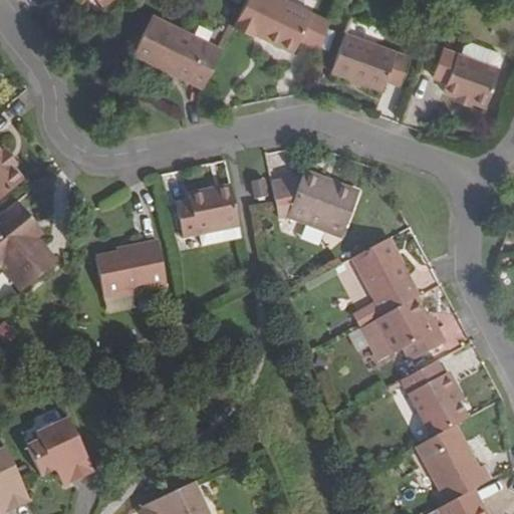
[(265,38),(263,42),(295,56),(301,42),(319,50),(320,49),(329,22),(330,21),(281,0),(246,0),(231,32),(251,41),(252,38),(254,34),(265,38)]
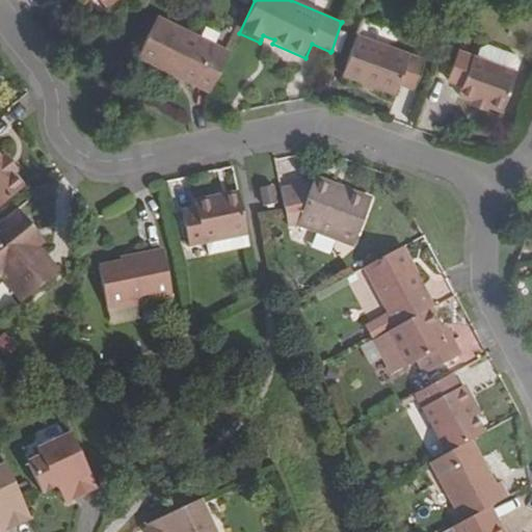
[(137,57),(210,92),(229,54),(222,51),(157,20),(137,57)]
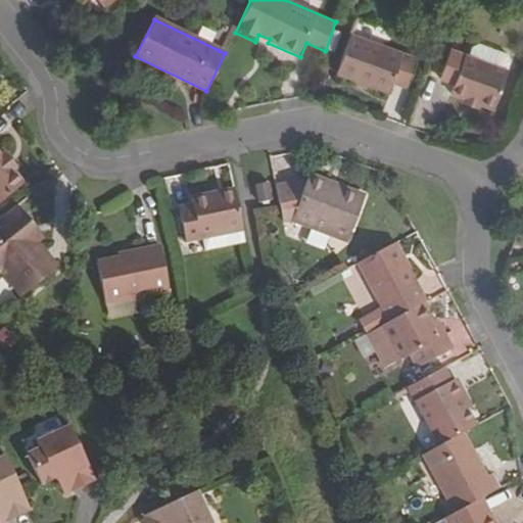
[(342,26),(335,22),(326,50),(333,52),(342,26)]
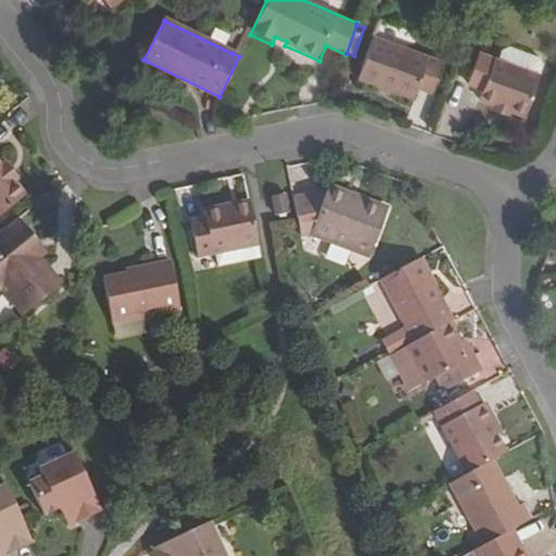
[(240,37),(232,53),(239,57),(250,35),(242,32),(240,37)]
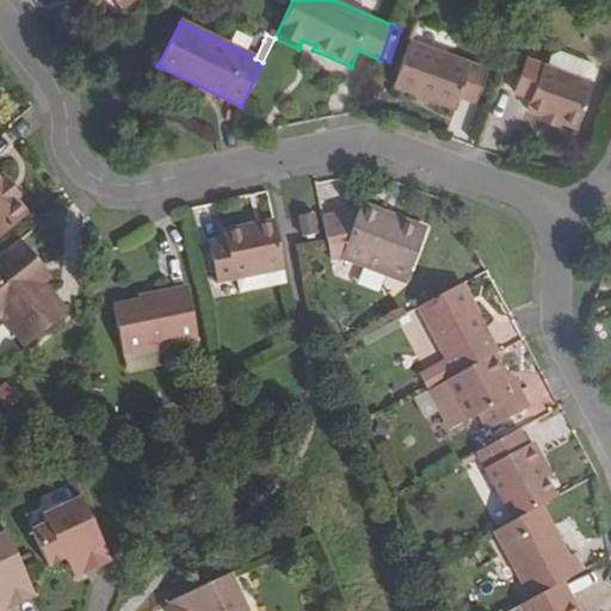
[(392,84),(421,93),(432,98),(454,105),(460,92),(475,98),(486,67),(408,38),(392,84)]
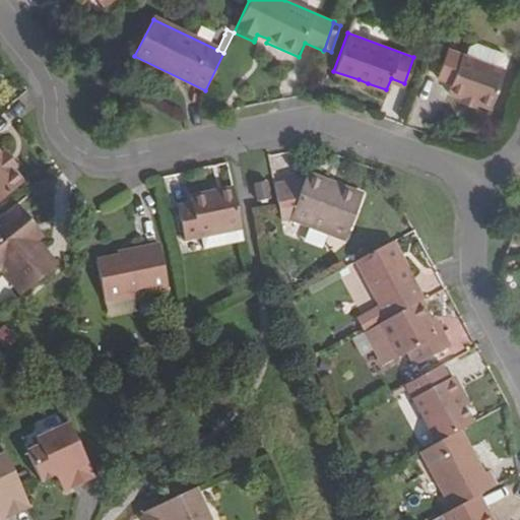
[(255,39),(266,43),(268,39),(257,35),(255,39)]
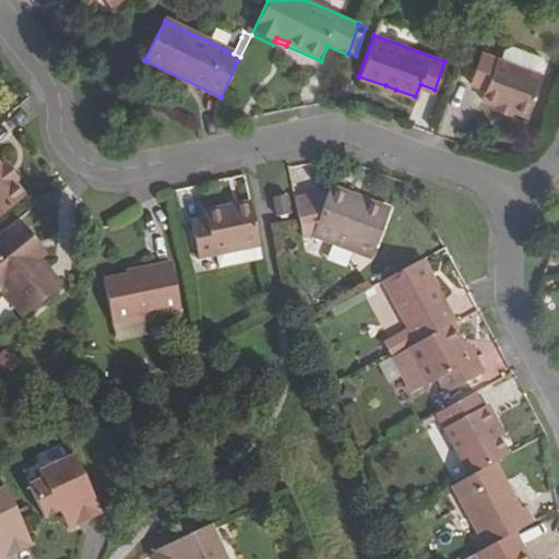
[(503,52),(501,61),(544,76),(547,66),(544,57),(513,47),(503,52)]
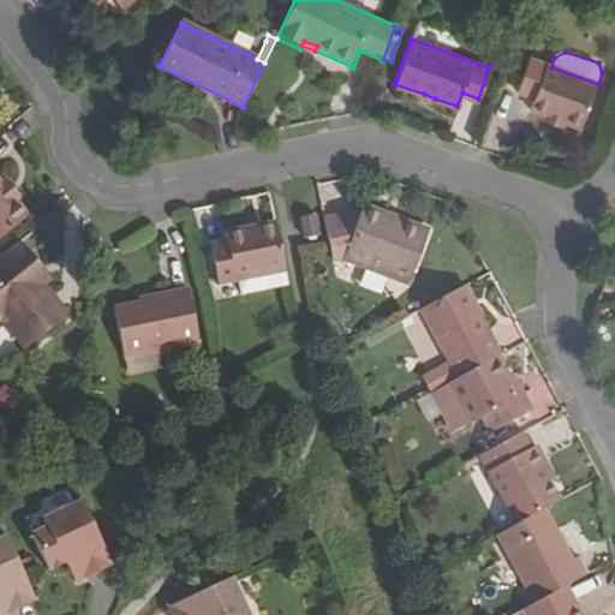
[(598,84),(551,67),(529,59),(515,93),(533,100),(529,111),(549,118),(565,124),(581,129),(598,84)]
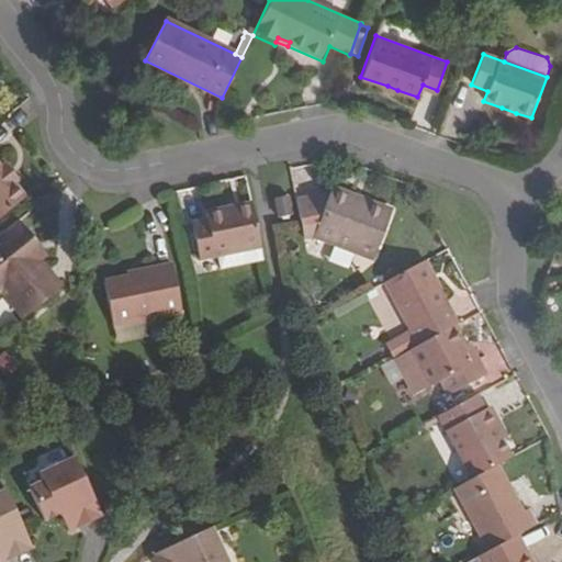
[(397,90),(388,86),(385,92),(395,96),(397,90)]
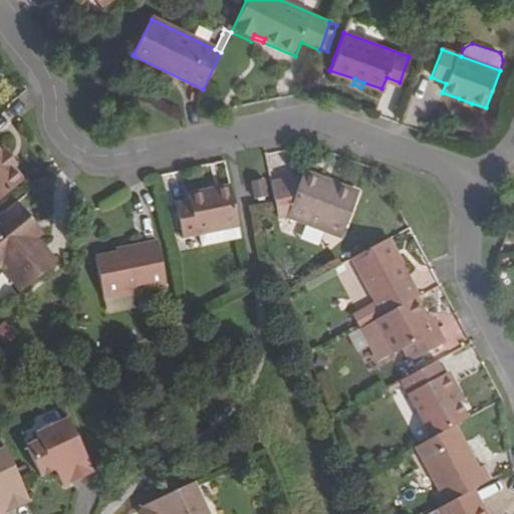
[(470,108),(472,103),(459,98),(457,103),(470,108)]
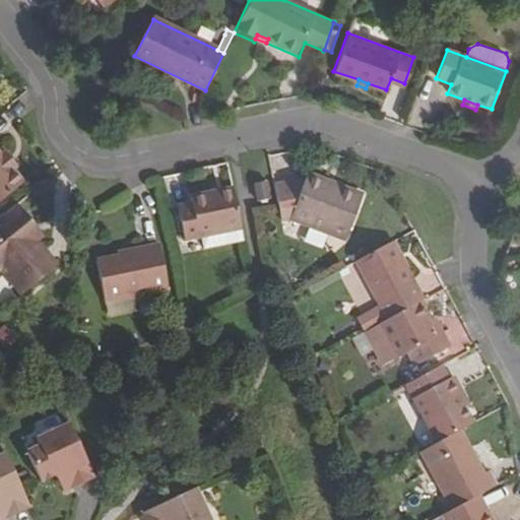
[(0,155),(11,170),(13,168),(16,166),(5,151),(1,154),(0,154),(0,155)]
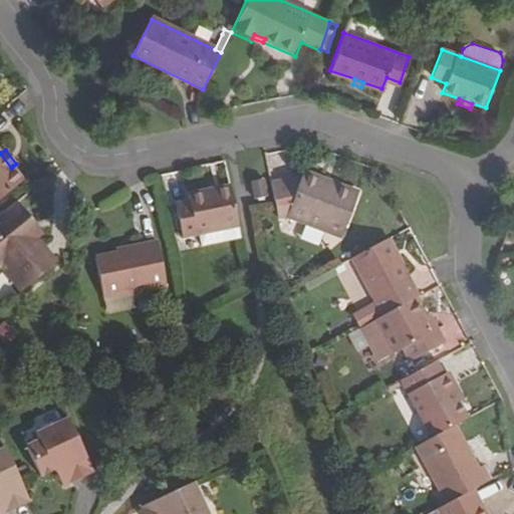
[(0,154),(0,153),(1,153),(0,150),(0,199),(24,180),(13,166),(11,168),(0,154)]
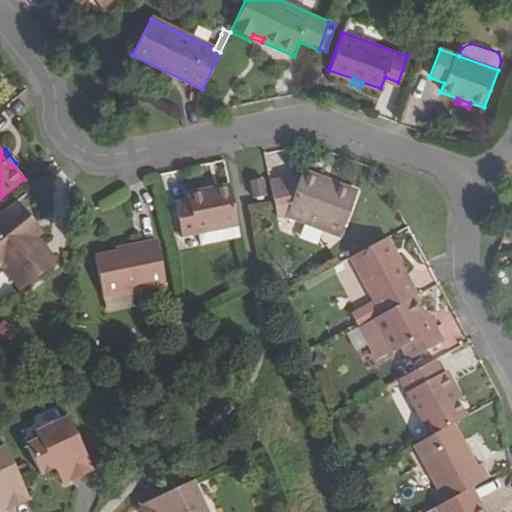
[(305,170),(301,177),(328,188),(331,180),(305,170)]
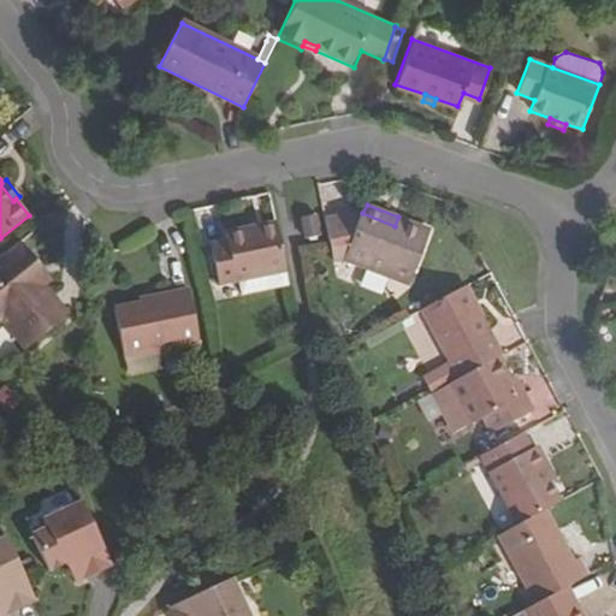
[(324,215),(330,242),(333,259),(345,258),(409,283),(428,238),(395,226),(362,213),(324,215)]
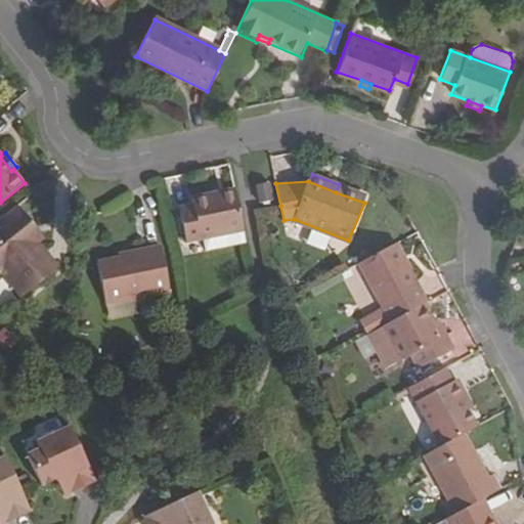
[(261,203),(272,200),(268,183),(257,186),(261,203)]
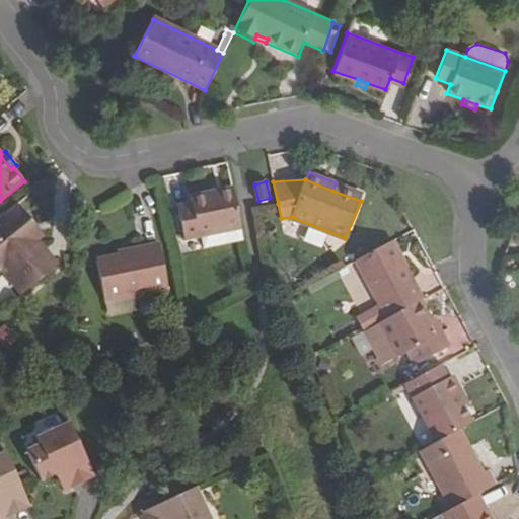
[(233,195),(232,186),(212,191),(214,200),(233,195)]
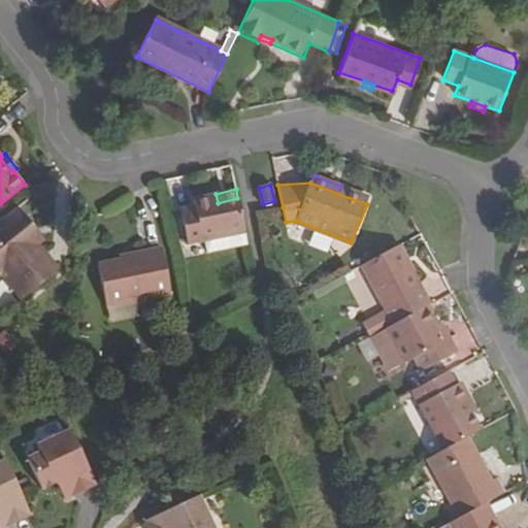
[(218,203),(216,194),(192,200),(193,207),(179,210),(187,245),(244,232),(237,198),(218,203)]
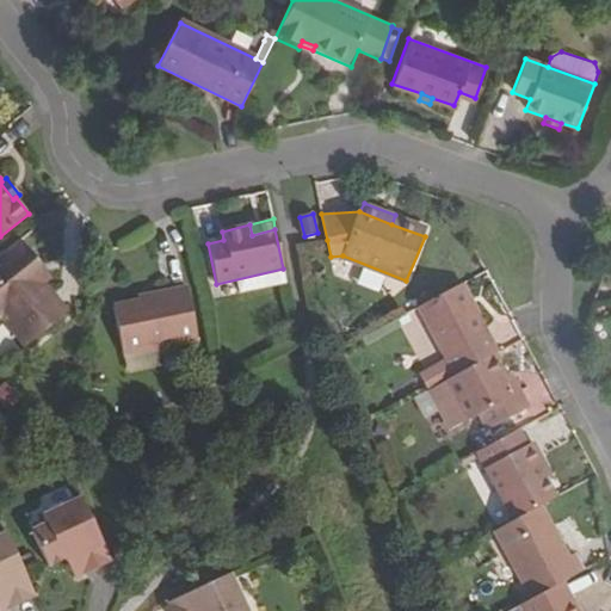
[(66,315),(42,284),(39,287),(28,273),(38,265),(18,241),(0,255),(0,316),(25,346),(66,315)]
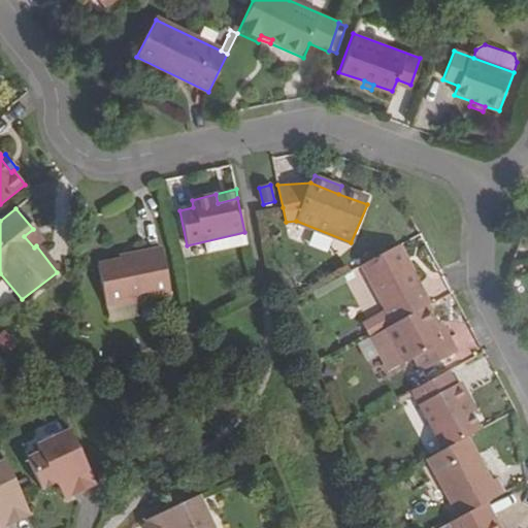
[(34,248),(36,245),(42,240),(33,229),(24,236),(34,248)]
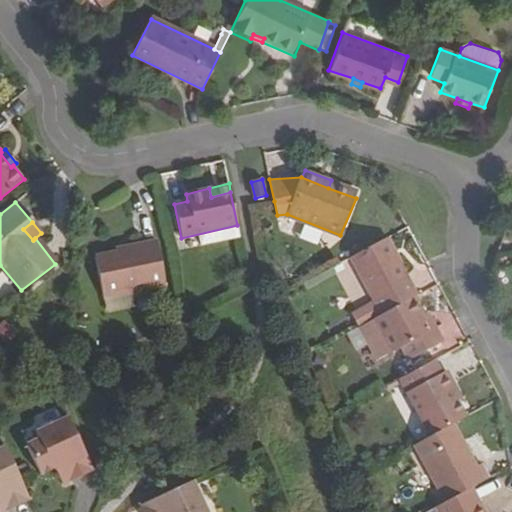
[(237,225),(199,234),(201,245),(239,237),(237,225)]
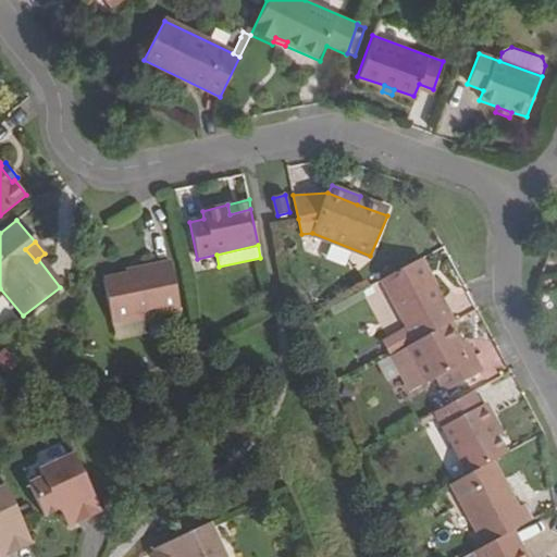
[(452,322),(420,261),(382,282),(401,322),(413,343),(448,324),(452,322)]
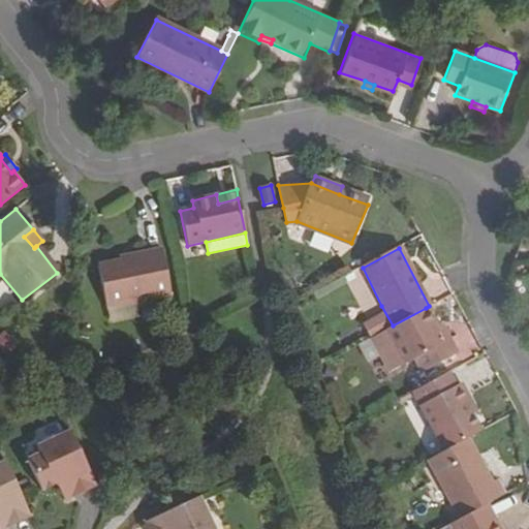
[(161,249),(131,255),(132,260),(120,262),(98,267),(105,307),(170,294),(161,249)]
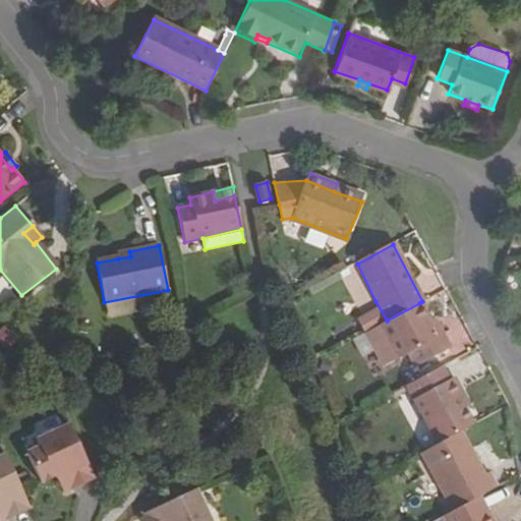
[(419,303),(387,321),(382,323),(400,356),(410,351),(417,365),(450,347),(442,332),(438,335),(429,320),(419,303)]
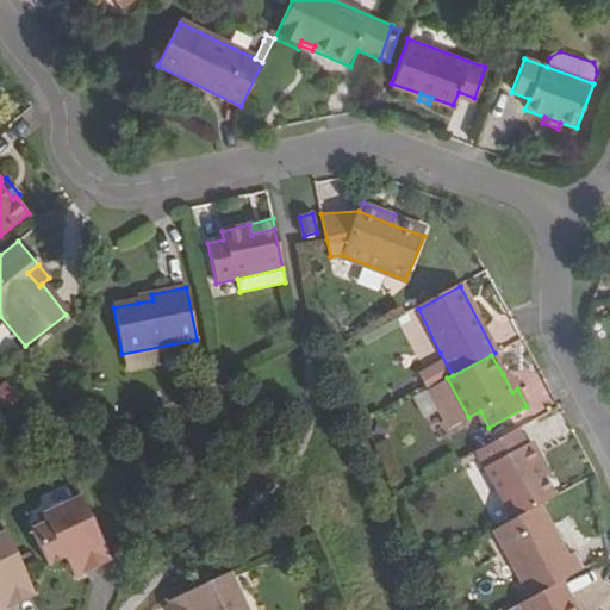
[(512,392),(517,388),(508,372),(503,374),(512,392)]
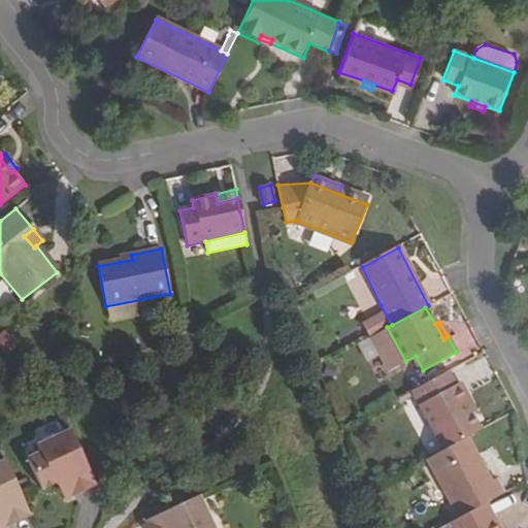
[(419,404),(442,451),(467,437),(479,432),(469,415),(462,402),(467,399),(458,382),(419,404)]
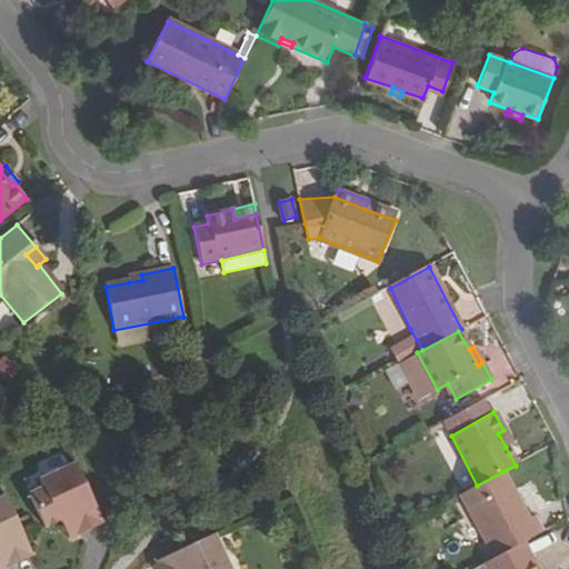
[(511,443),(503,430),(498,433),(506,447),(511,443)]
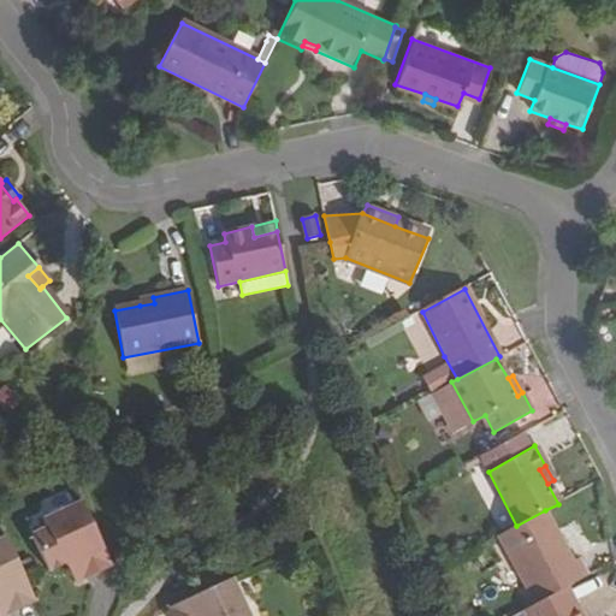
[(77,576),(107,563),(77,498),(37,516),(42,528),(24,535),(40,568),(58,561),(59,566),(70,561),(77,576)]
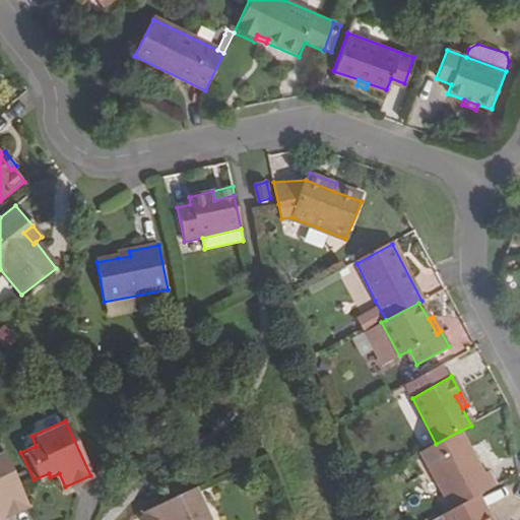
[(419,453),(451,510),(481,495),(498,485),(490,472),(484,475),(460,431),(436,444),(425,450),(419,453)]
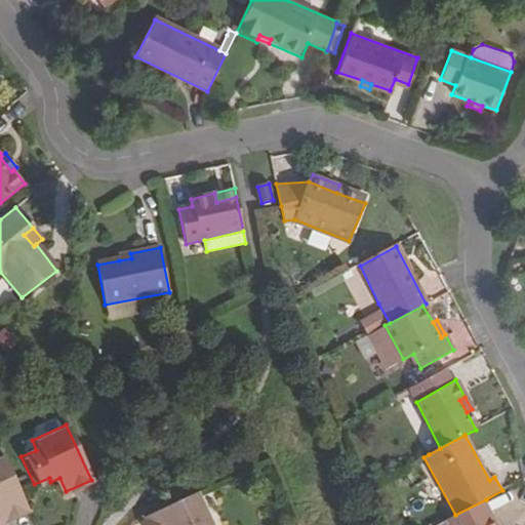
[(27,509),(1,454),(0,454),(0,516),(2,520),(27,509)]
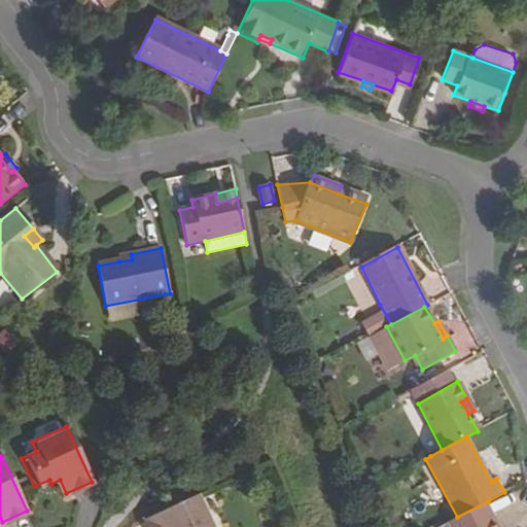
[(60,480),(50,484),(58,497),(66,493),(60,480)]
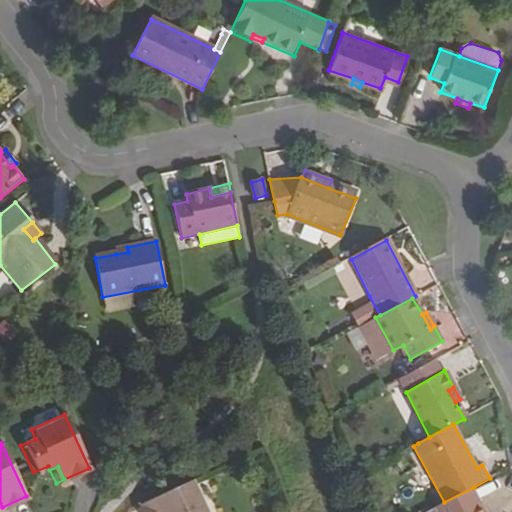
[(202,511),(188,482),(134,507),(136,511),(202,511)]
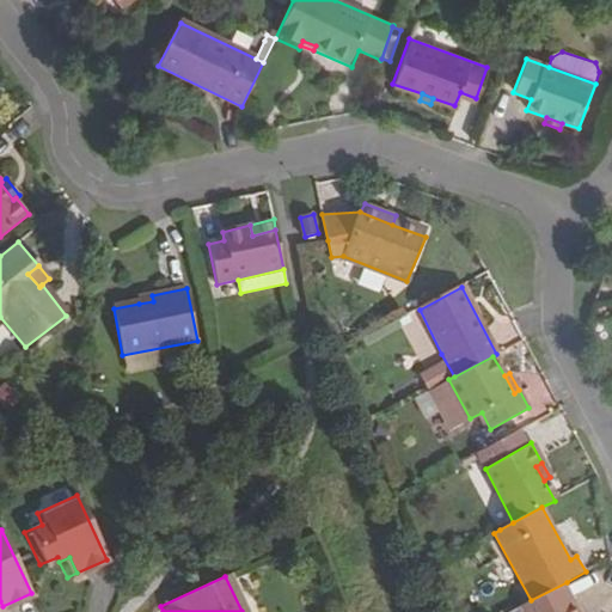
[(531,600),(521,606),(524,611),(582,611),(567,582),(531,600)]
